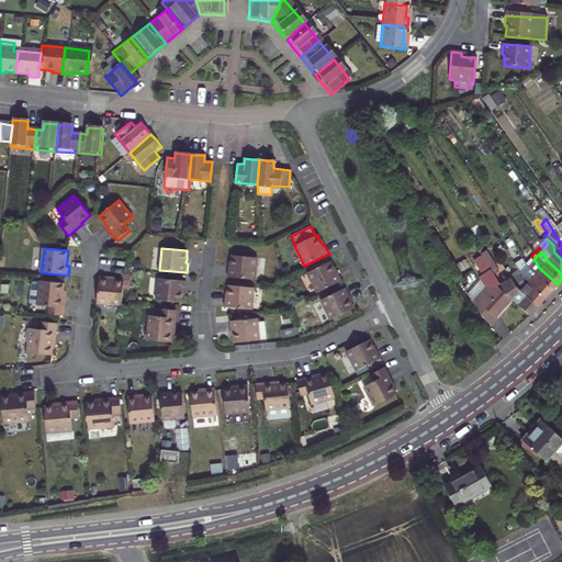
[(228,277),(256,280),(258,258),(233,256),(232,263),(232,267),(229,267),(228,277)]
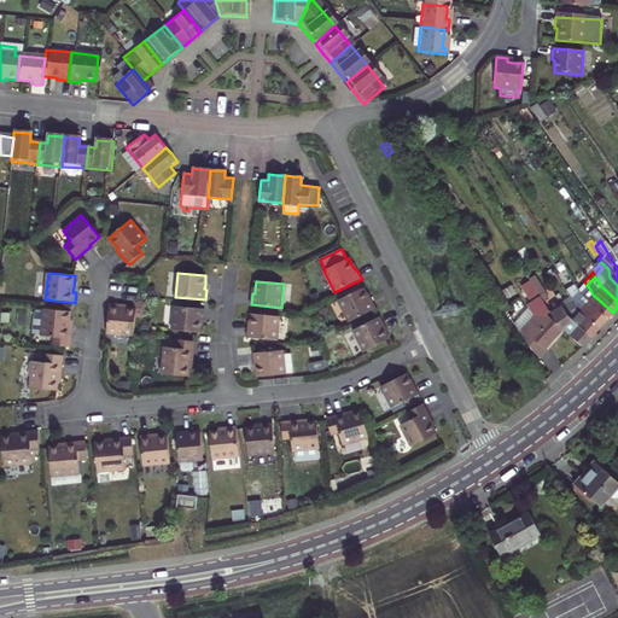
[(588,286),(579,295),(582,298),(590,290),(588,286)]
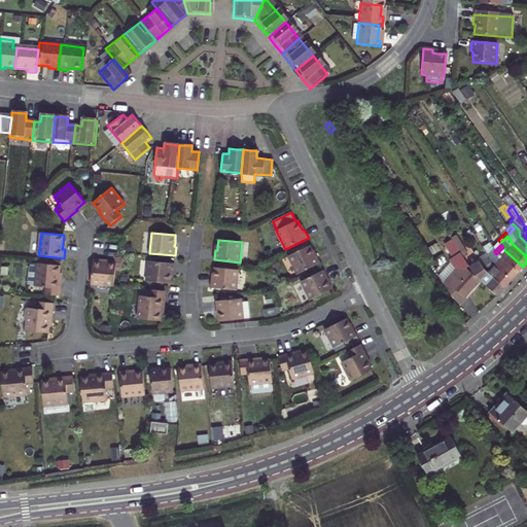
[(313,252),(310,245),(289,256),(297,275),(321,264),(317,254),(315,255),(313,252)]
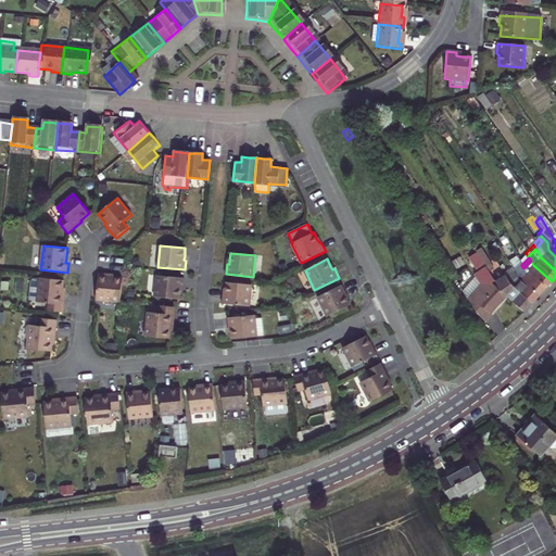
[(512,269),(519,281),(536,298),(541,293),(544,289),(527,274),(523,268),(521,265),(517,258),(508,264),(512,269)]
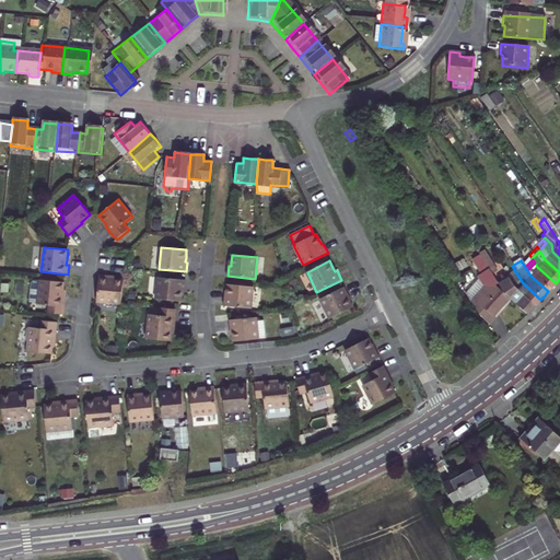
[(527,270),(531,276),(548,291),(551,288),(556,283),(537,267),(535,263),(527,270)]
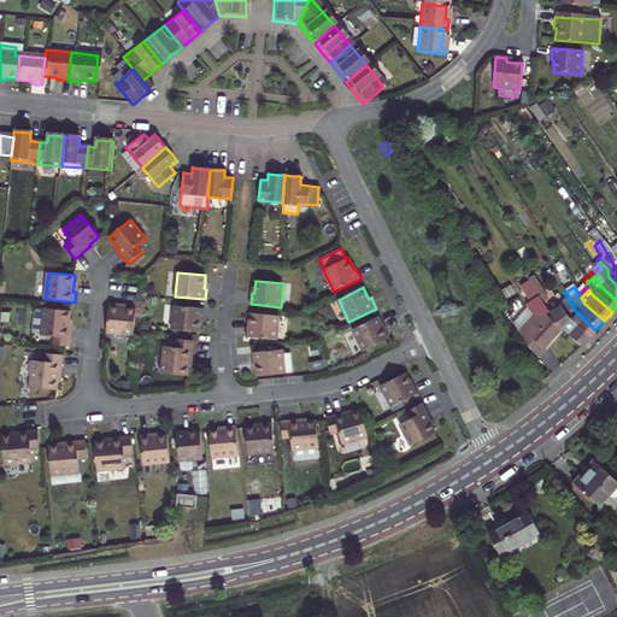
[(542,293),(536,297),(542,305),(547,301),(542,293)]
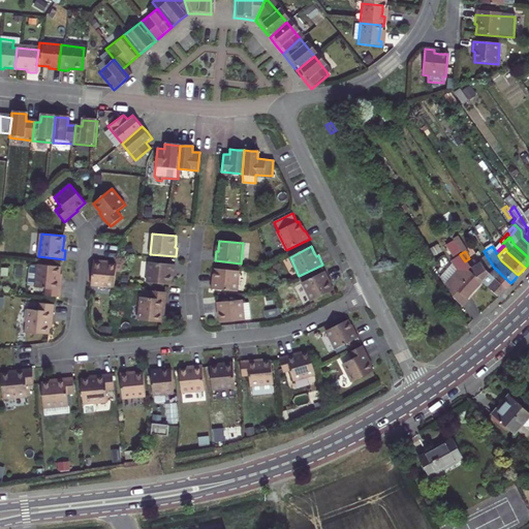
[(487,256),(476,262),(478,267),(479,268),(490,260),(487,256)]
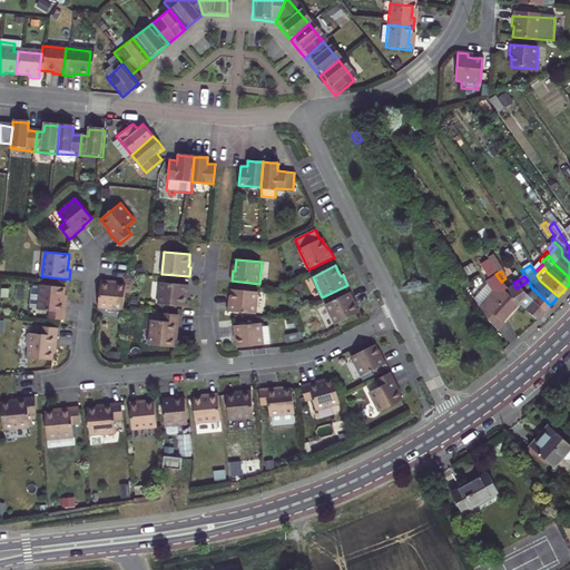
[(126,285),(111,284),(111,281),(101,279),(100,294),(99,307),(124,311),(126,285)]
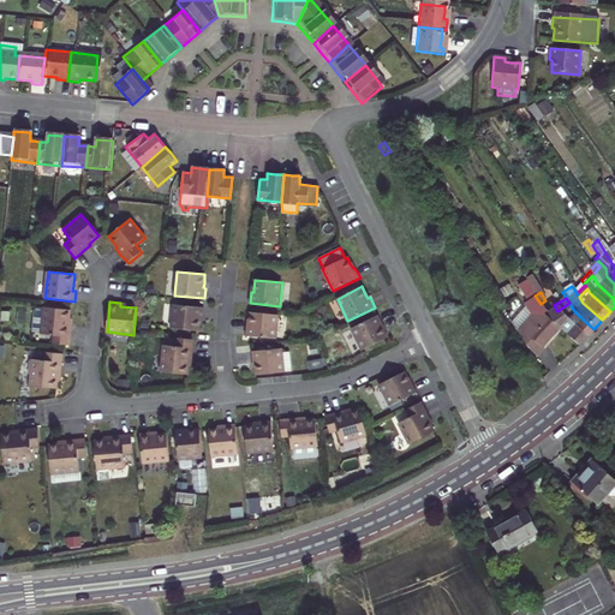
[(523,344),(531,353),(551,332),(555,328),(542,315),(535,303),(529,308),(536,318),(537,322),(524,335),(523,334),(519,338),(523,344)]
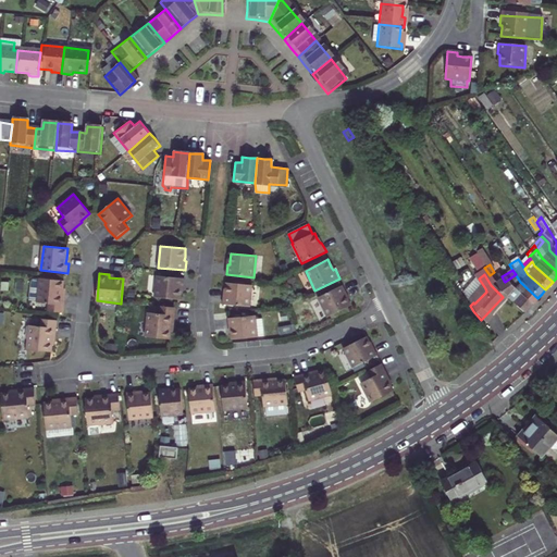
[(506,284),(512,291),(531,306),(534,301),(537,298),(520,282),(516,274),(505,282),(506,284)]
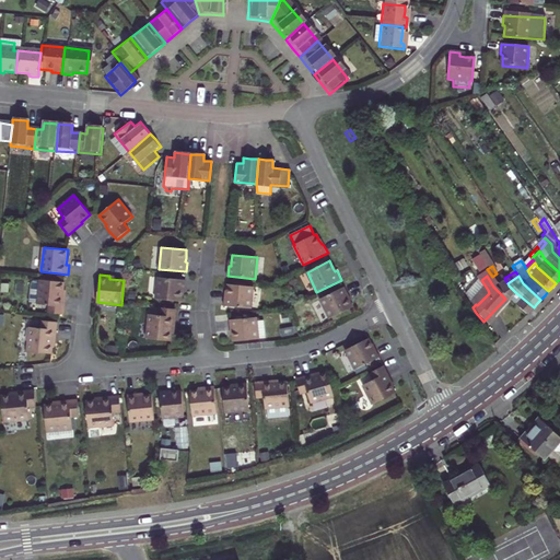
[(185,280),(158,277),(155,300),(182,302),(182,295),(183,290),(185,290),(185,280)]
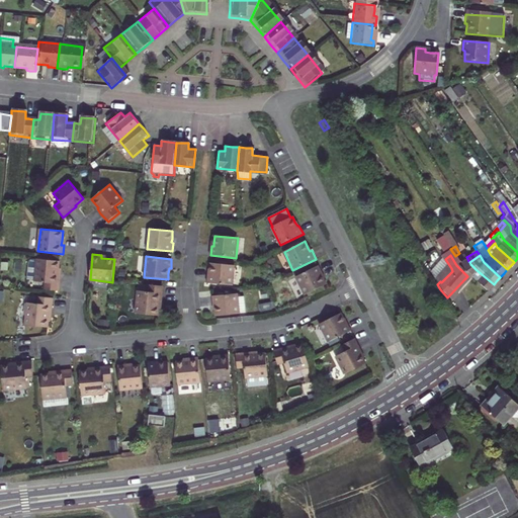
[(59,271),(60,261),(36,259),(34,281),(45,282),(45,289),(60,291),(61,275),(58,274),(59,271)]
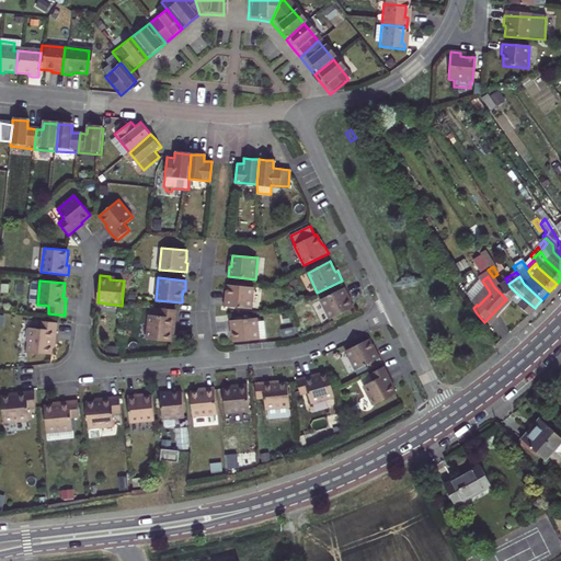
[(504,296),(527,317),(531,312),(535,308),(516,293),(510,286),(508,284),(507,283),(500,287),(504,296)]
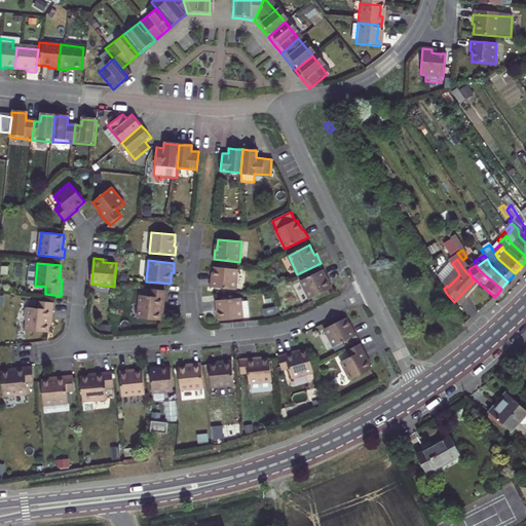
[(211,288),(236,290),(238,269),(215,267),(214,275),(214,277),(212,277),(211,288)]
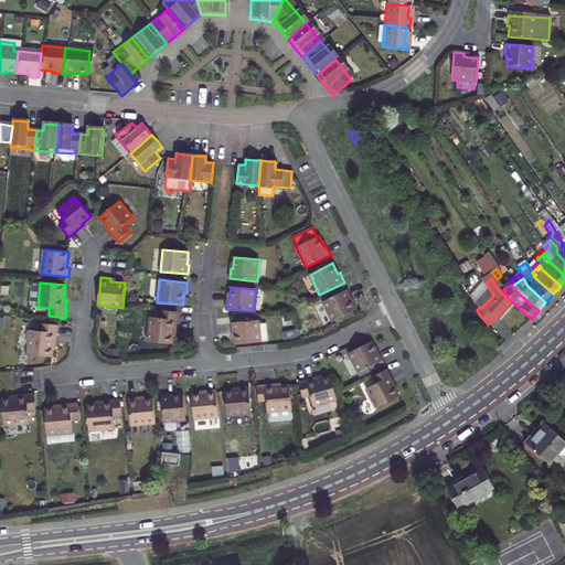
[(348,289),(323,302),(333,321),(356,310),(352,304),(351,300),(352,299),(348,289)]
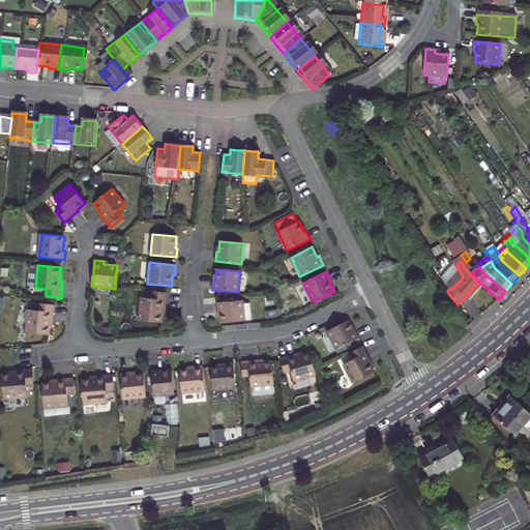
[(163,323),(164,310),(167,310),(167,305),(168,293),(152,291),(152,299),(142,297),(140,321),(163,323)]
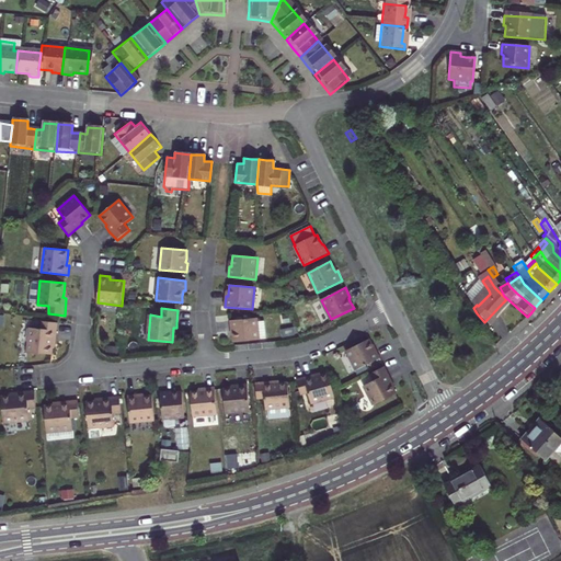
[(233,335),(235,342),(260,340),(258,318),(230,320),(231,331),(233,331),(233,335)]
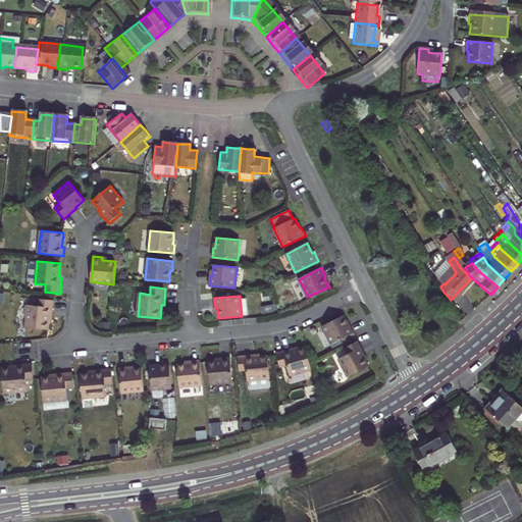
[(52,317),(54,301),(39,299),(38,306),(28,305),(25,327),(48,330),(49,321),(50,316),(52,317)]
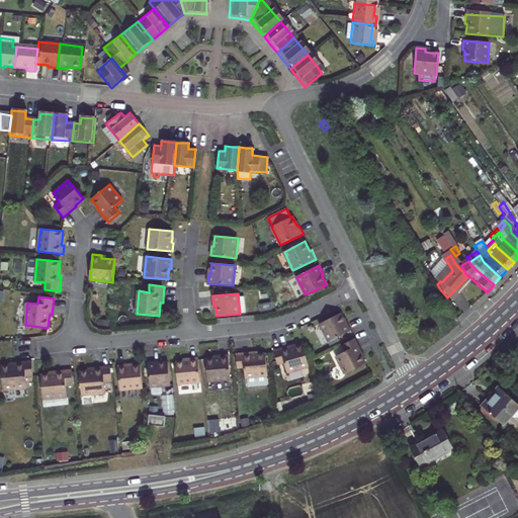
[(344,319),(341,314),(320,324),(329,342),(351,331),(347,322),(346,323),(344,319)]
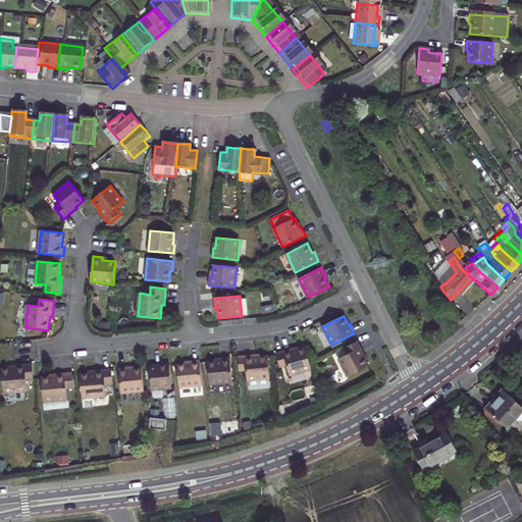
[(366,356),(358,342),(345,348),(348,354),(338,359),(348,377),(369,367),(366,361),(364,357),(366,356)]
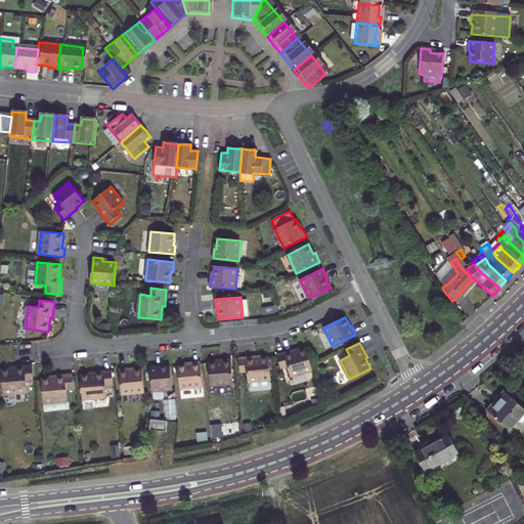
[(287,350),(276,352),(280,367),(288,365),(291,376),(312,369),(306,347),(294,351),(293,348),(287,350)]
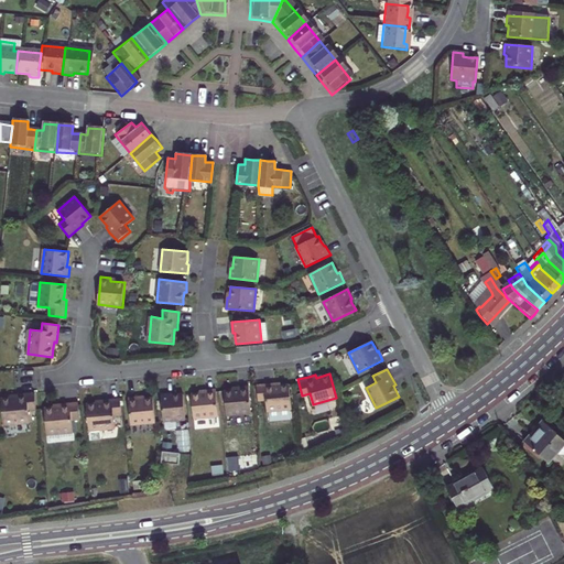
[(267,384),(257,384),(259,404),(267,403),(268,412),(292,409),(290,384),(274,387),(274,383),(267,384)]
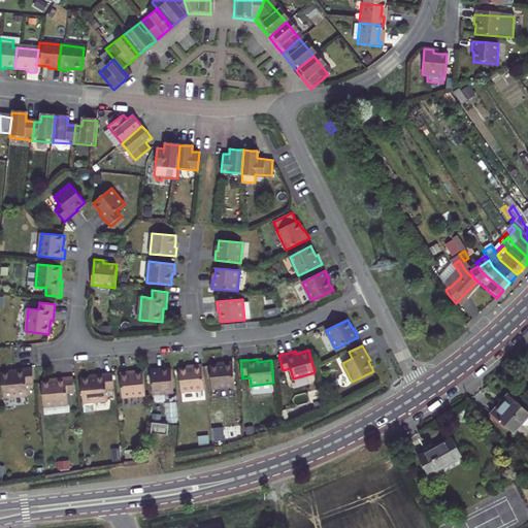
[(235,389),(233,361),(224,362),(224,365),(220,365),(210,366),(212,392),(235,389)]
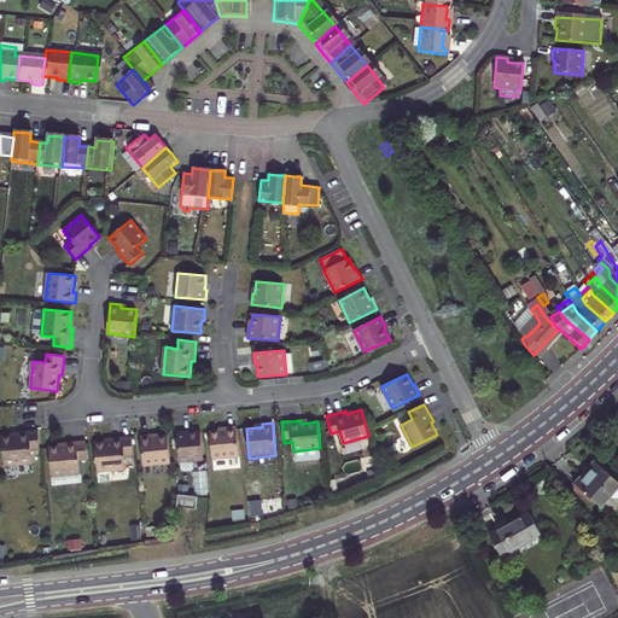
[(240,460),(237,426),(226,427),(226,431),(220,431),(210,432),(213,462),(240,460)]
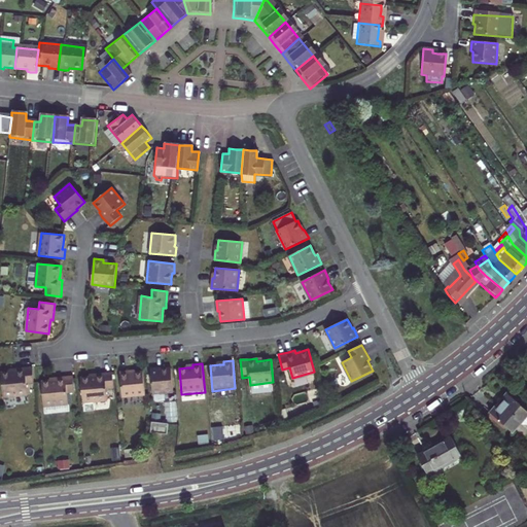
[(33,375),(33,366),(15,369),(16,372),(1,373),(4,397),(28,394),(27,384),(34,383),(33,375)]
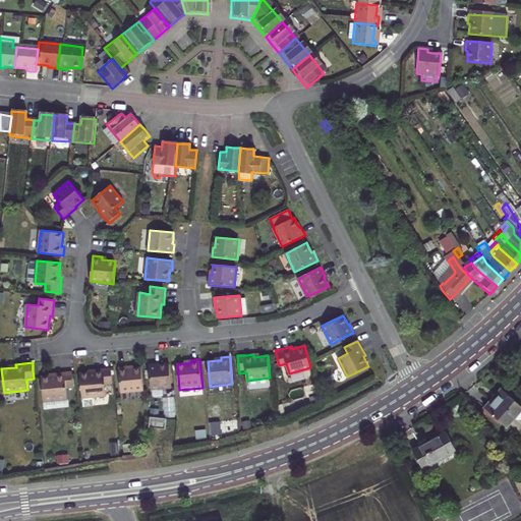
[(172,388),(169,364),(162,364),(158,365),(158,363),(149,364),(152,390),(172,388)]
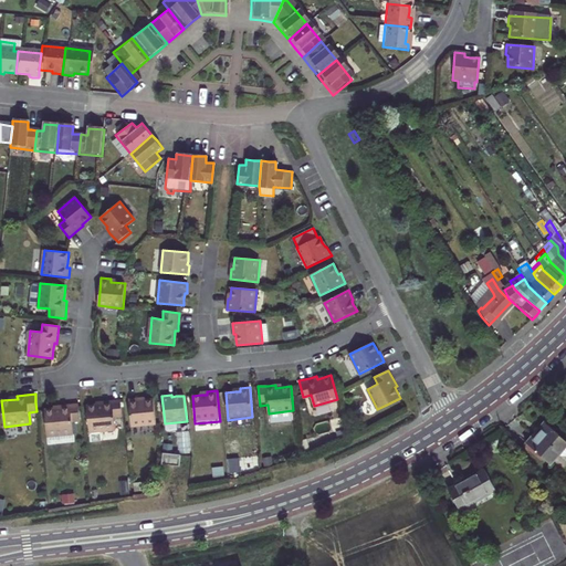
[(157,425),(154,399),(145,400),(139,401),(139,398),(129,399),(133,427),(157,425)]
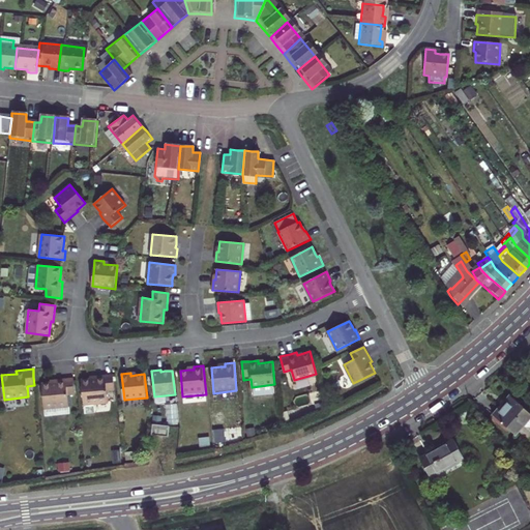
[(115,390),(113,375),(96,376),(96,379),(93,379),(82,380),(84,405),(85,405),(86,413),(95,413),(97,410),(96,404),(108,403),(108,391),(115,390)]
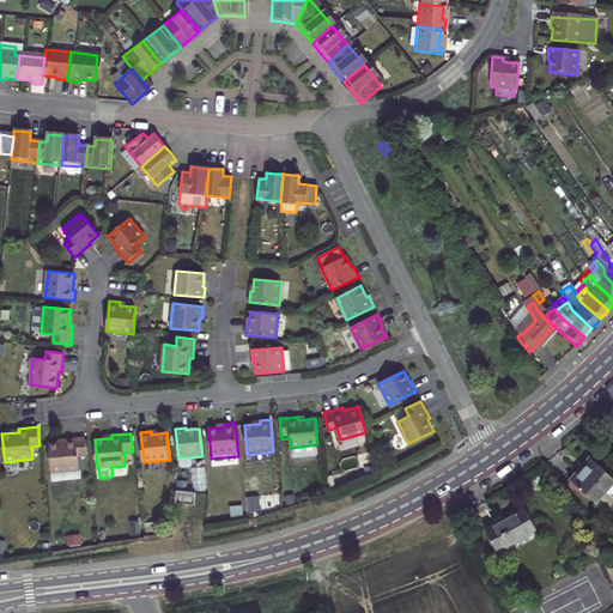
[(87,456),(85,437),(66,439),(66,443),(61,443),(49,444),(52,472),(79,469),(78,457),(87,456)]
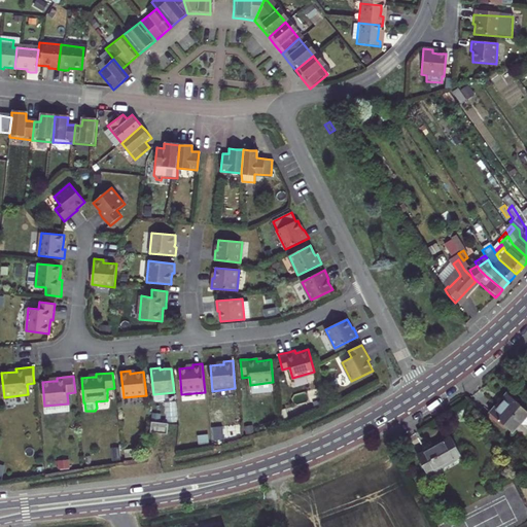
[(496,406),(488,415),(512,436),(526,420),(526,413),(506,394),(496,406)]
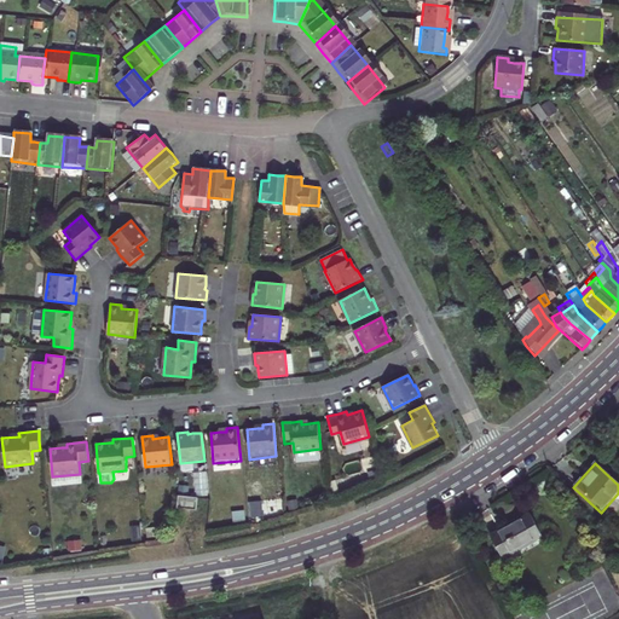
[(179,496),(177,496),(177,508),(196,510),(197,497),(179,496)]
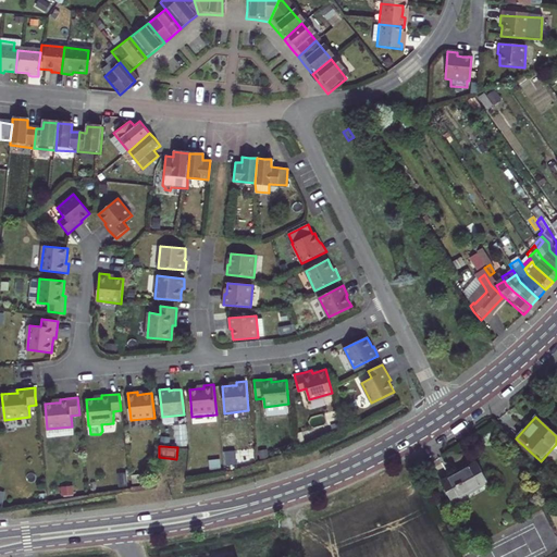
[(450,479),(441,484),(456,511),(493,491),(478,462),(450,479)]
